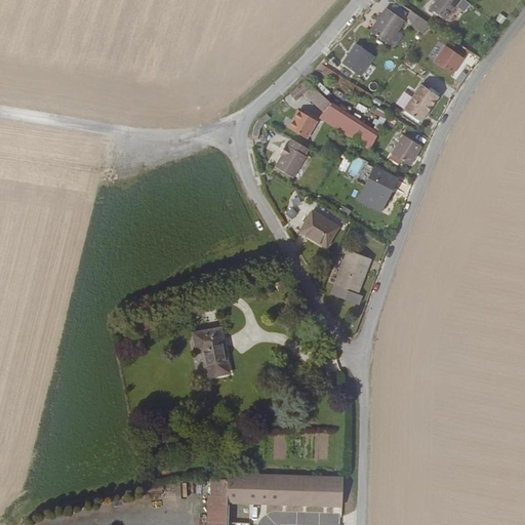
[(459,0),(436,0),(430,8),(445,21),(459,0)]
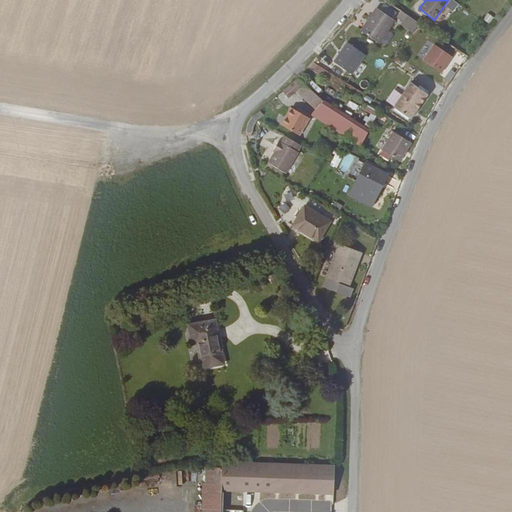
[(376,8),(361,31),(378,43),(394,20),(376,8)]
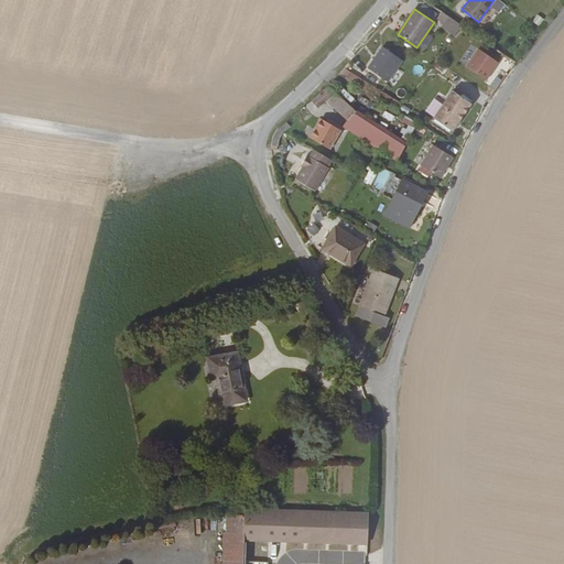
[(532,22),(540,26),(545,19),(537,13),(532,22)]
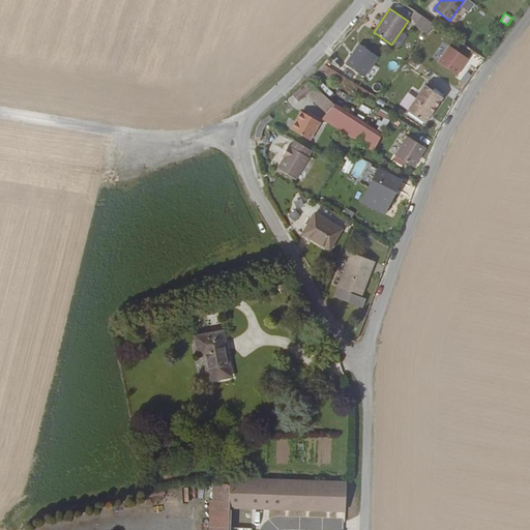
[(421,15),(417,22),(428,28),(429,27),(431,28),(435,24),(421,15)]
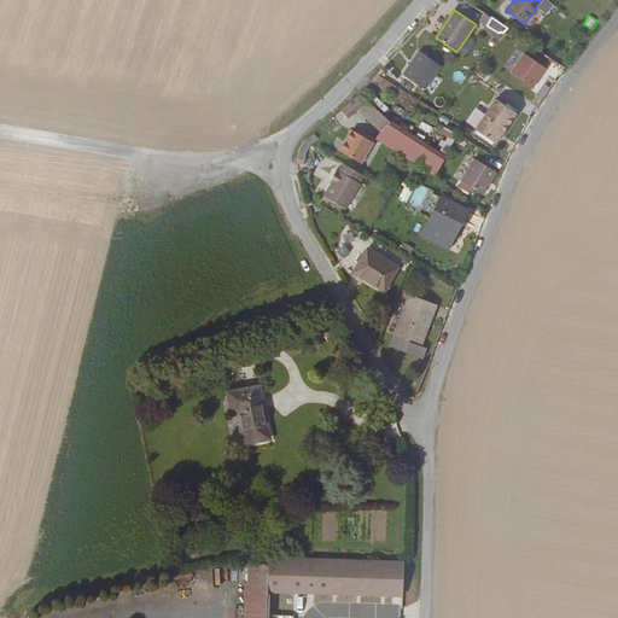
[(402,74),(426,89),(443,64),(419,48),(402,74)]
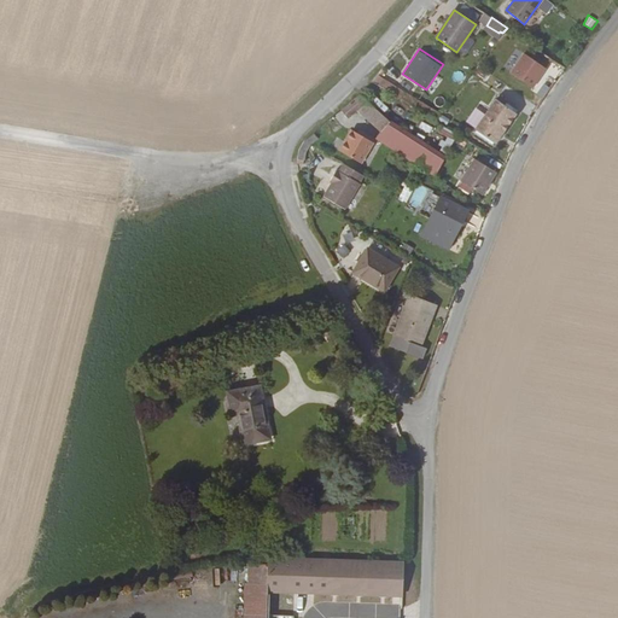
[(536,88),(548,64),(522,51),(511,75),(536,88)]
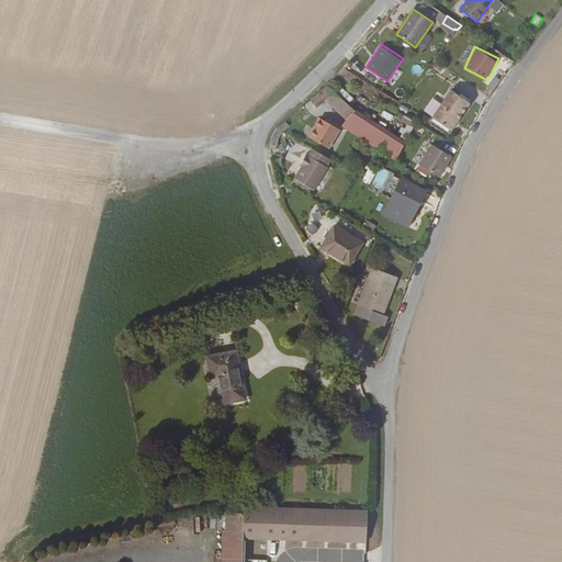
[(441,70),(444,64),(434,59),(431,67),(441,70)]
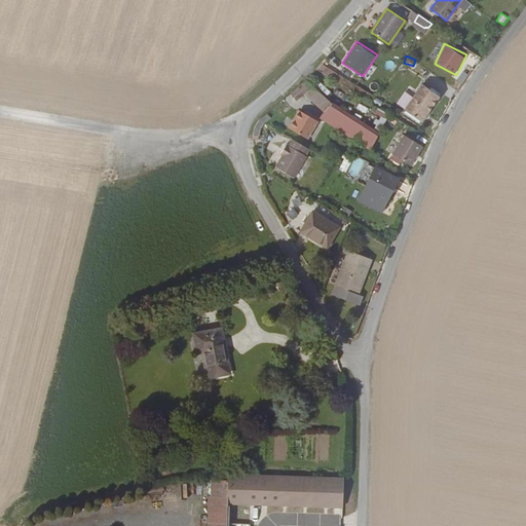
[(391,73),(396,65),(387,60),(382,68),(391,73)]
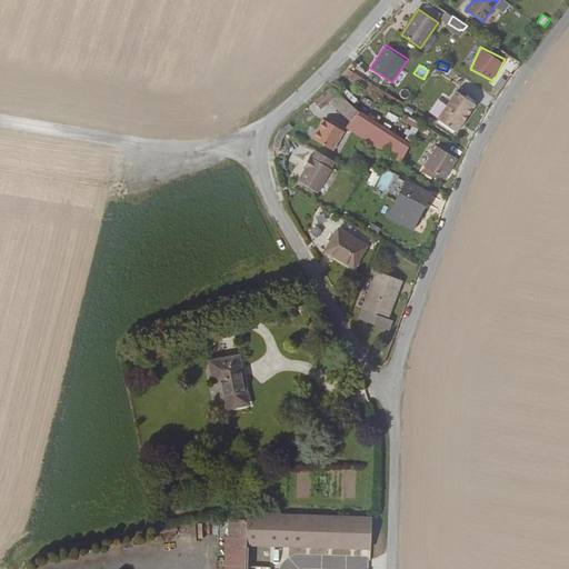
[(348,78),(352,72),(347,69),(342,75),(348,78)]
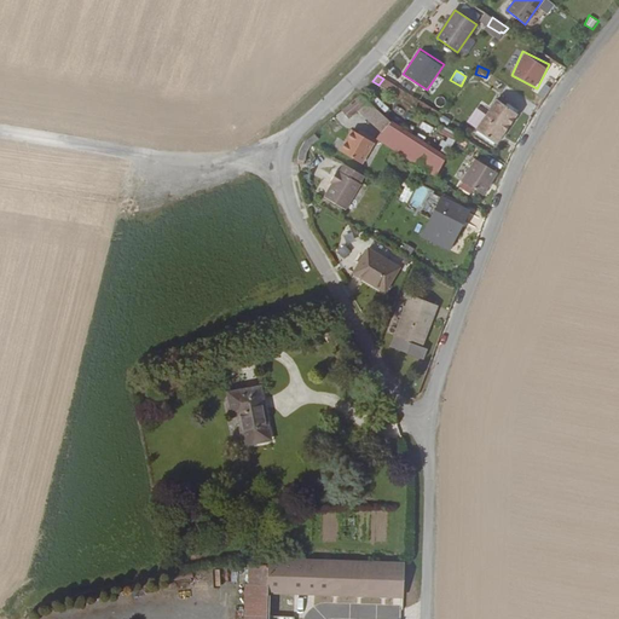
[(427,106),(405,92),(401,99),(422,113),(427,106)]
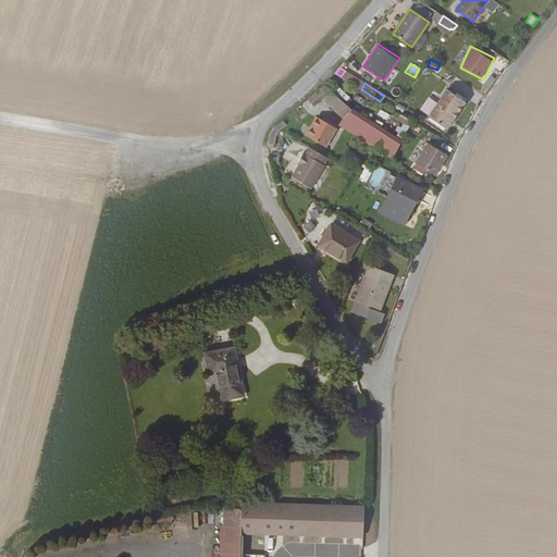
[(307,99),(313,107),(322,99),(330,91),(324,85),(307,99)]
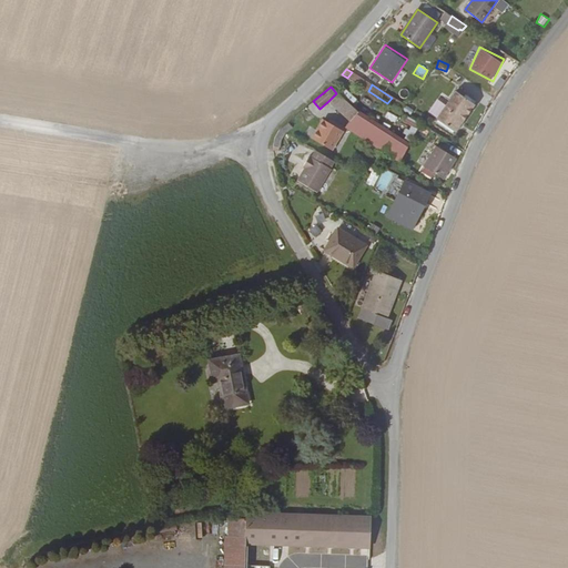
[(455,91),(436,119),(455,132),(459,127),(462,123),(475,104),(462,95),(465,92),(458,88),(456,92),(455,91)]
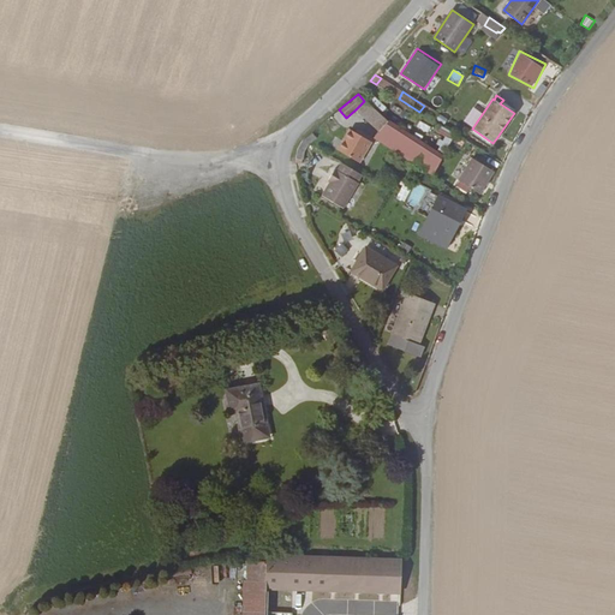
[(364,101),(356,109),(378,131),(387,121),(364,101)]
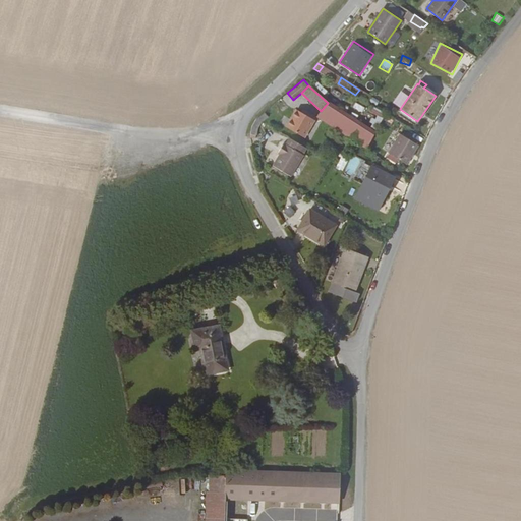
[(401,90),(395,104),(400,107),(407,92),(401,90)]
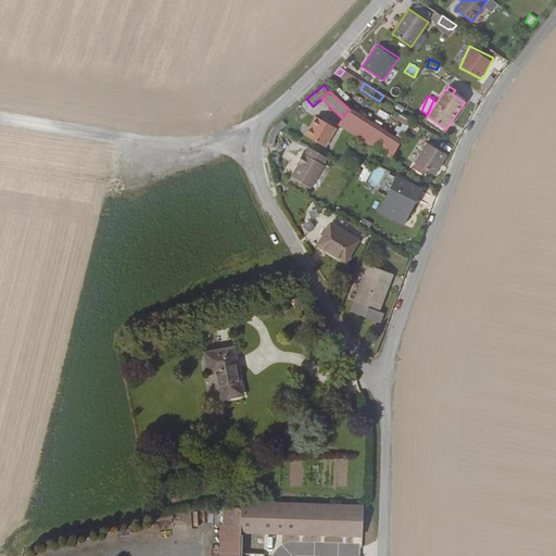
[(342,118),(337,125),(368,146),(390,160),(400,142),(350,110),(342,118)]
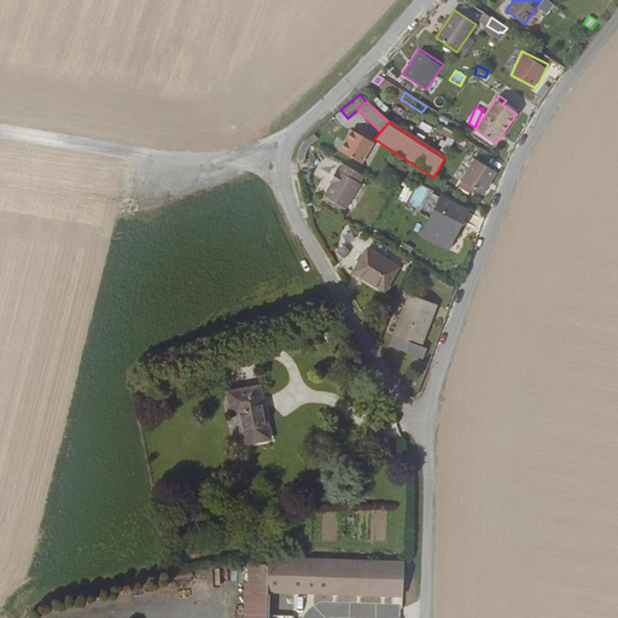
[(421,122),(419,129),(431,133),(433,126),(421,122)]
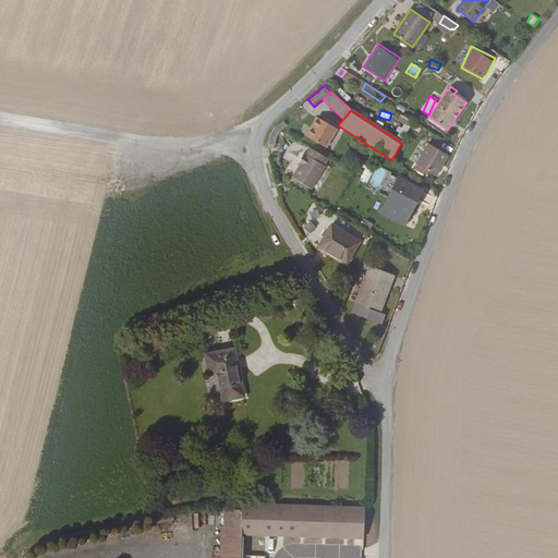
[(317,118),(306,136),(325,147),(336,129),(322,120),(317,118)]
